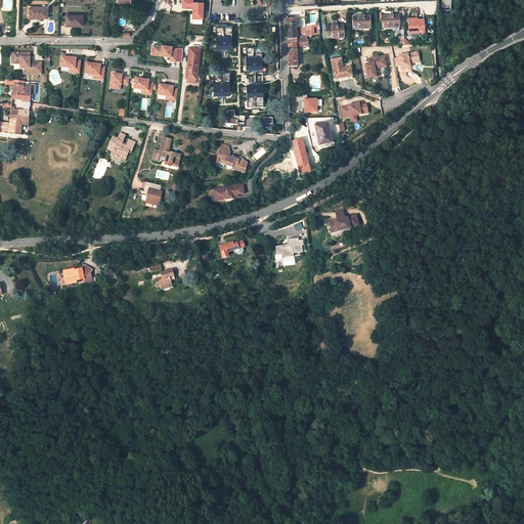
[(193,1),(192,0),(181,0),(181,8),(191,8),(191,18),(204,18),(204,1),(193,1)]
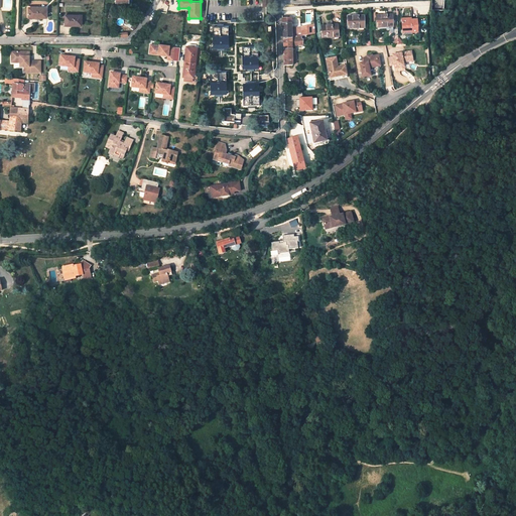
[(46,18),(46,8),(29,8),(29,16),(37,16),(37,18),(46,18)]
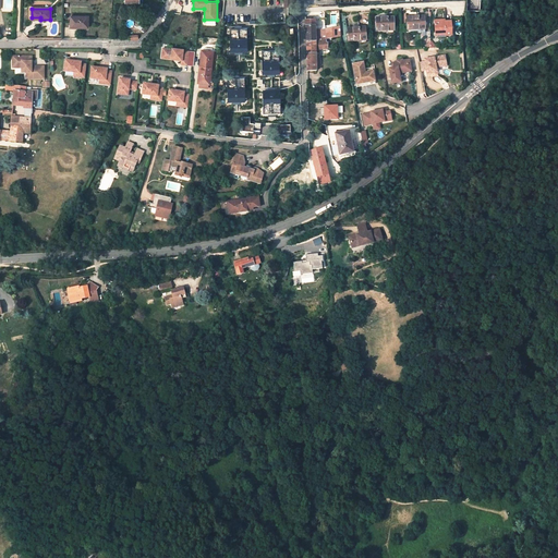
[(324,12),(325,31),(316,31),(315,16),(305,17),(306,44),(326,40),(326,39),(340,37),(340,36),(339,22),(339,11),(324,12)]
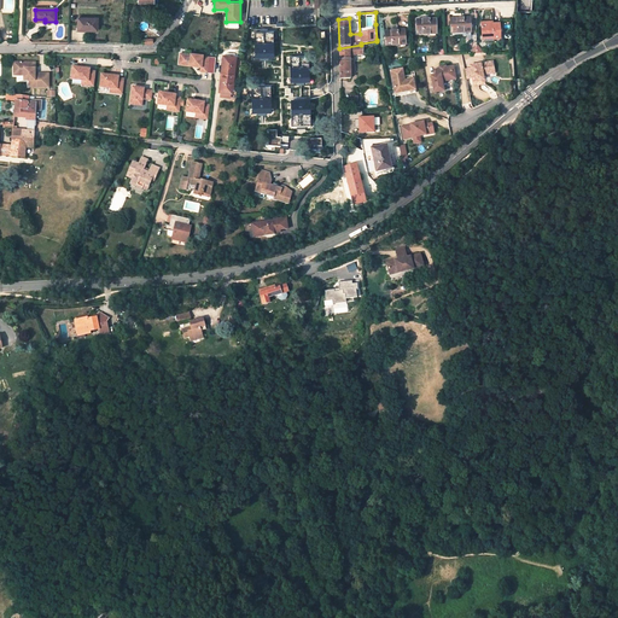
[(173,16),(168,13),(159,25),(161,27),(165,29),(173,16)]
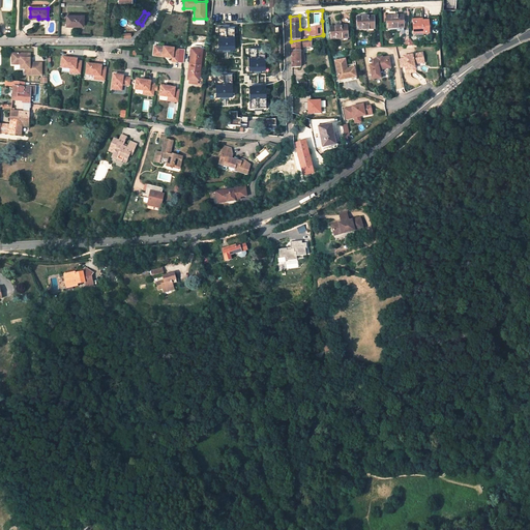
[(84,27),(84,16),(67,16),(66,26),(84,27)]
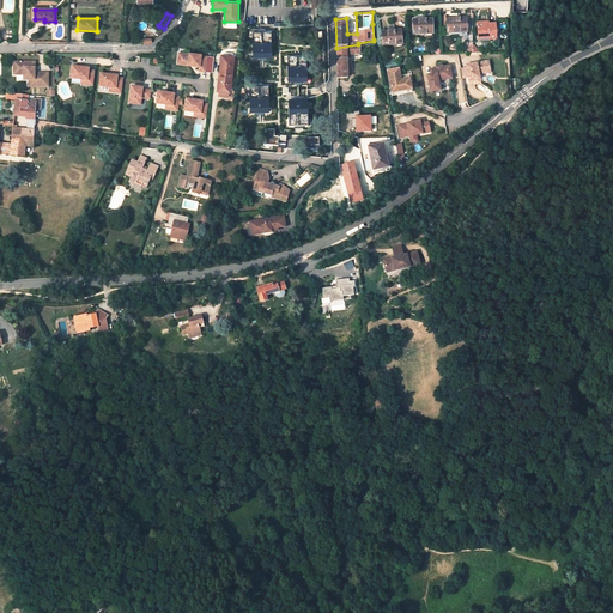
[(454,18),(447,18),(448,32),(460,32),(460,31),(467,31),(466,18),(460,18),(460,20),(456,20),(454,18)]
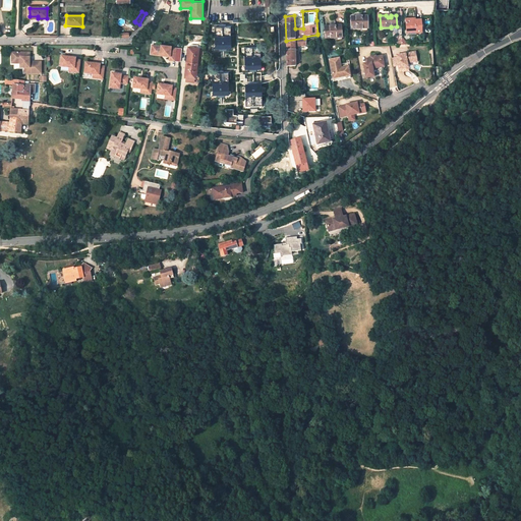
[(356,16),(351,16),(351,29),(362,29),(362,27),(367,27),(367,16),(361,16),(361,17),(359,17),(356,16)]
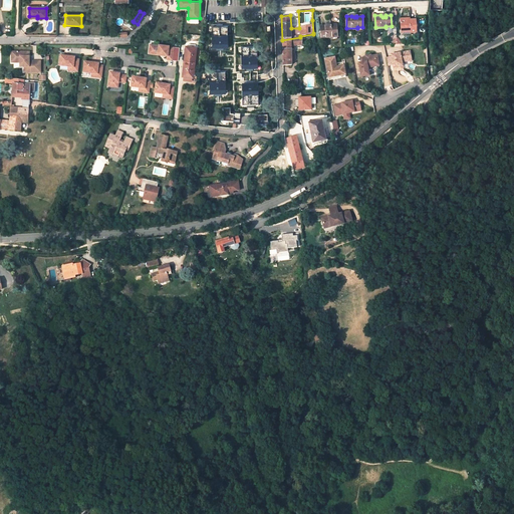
[(417,32),(416,20),(406,20),(406,19),(401,19),(402,30),(411,30),(411,32),(417,32)]
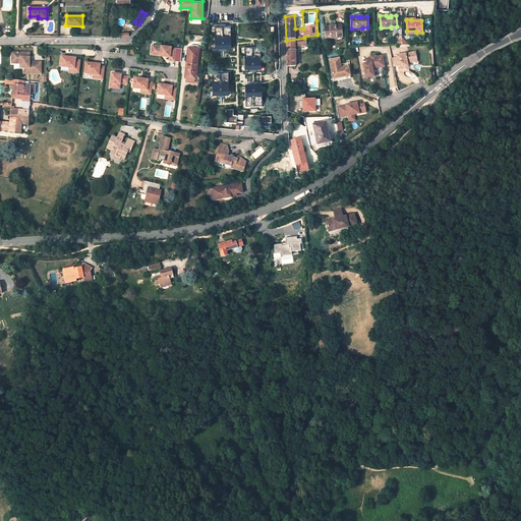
[(225,50),(225,49),(232,48),(232,26),(225,26),(225,23),(222,23),(222,26),(215,26),(216,49),(223,49),(223,50),(225,50)]
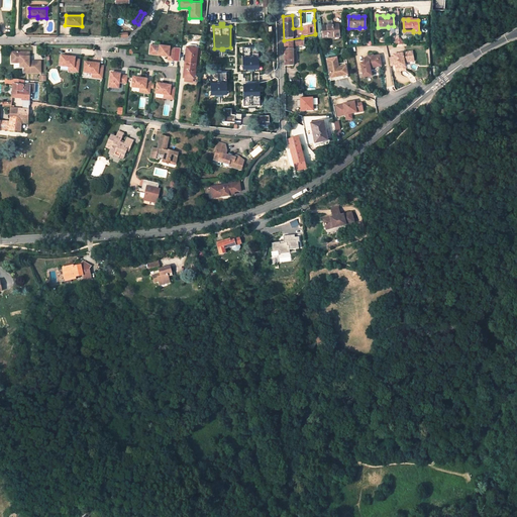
[(338,36),(338,25),(332,25),(332,27),(329,27),(326,26),(322,26),(323,38),(333,37),(333,36),(338,36)]
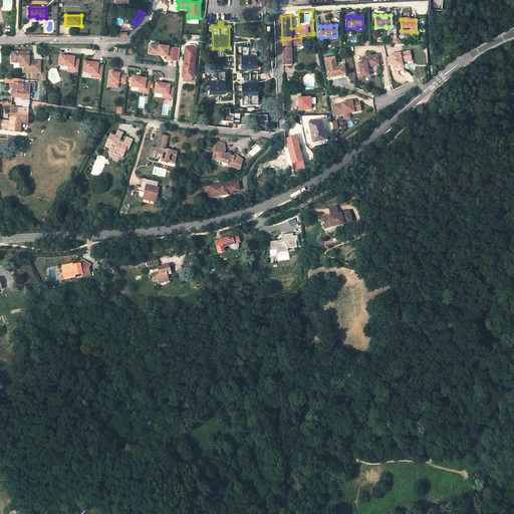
[(304,44),(301,45),(300,37),(282,40),(283,65),(291,65),(291,50),(304,49),(304,44)]
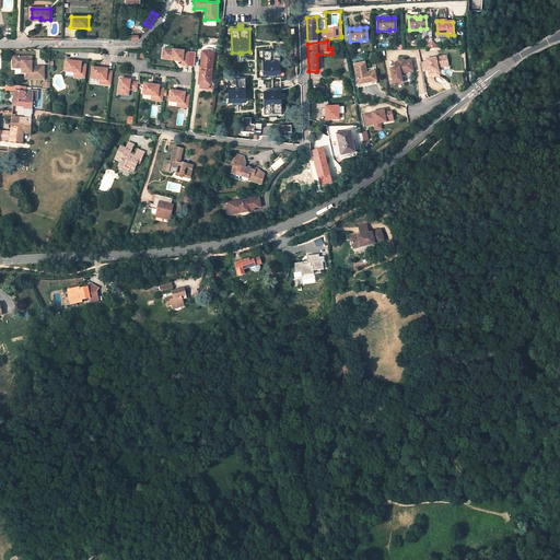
[(163,48),(161,57),(172,58),(174,58),(174,59),(182,60),(182,63),(187,65),(188,50),(183,50),(184,49),(173,47),(172,49),(163,48)]
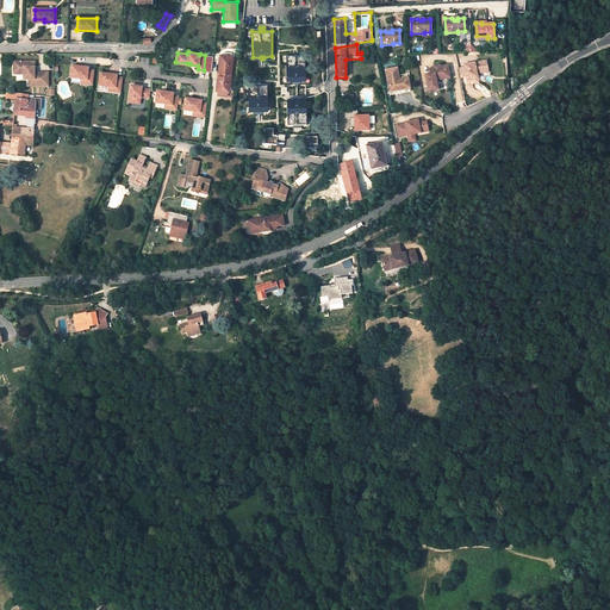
[(217,91),(229,92),(234,56),(221,55),(219,67),(221,67),(219,79),(218,79),(217,91)]
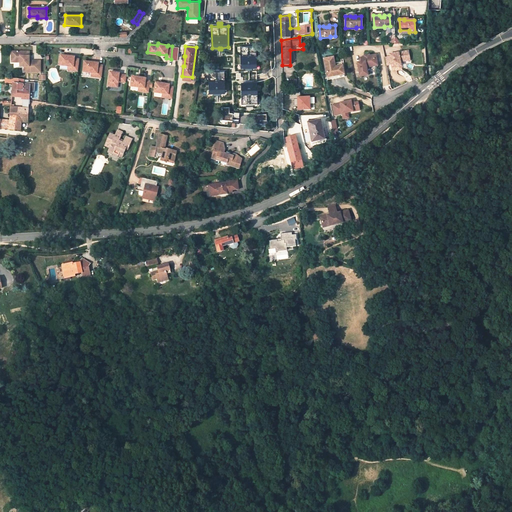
[(257,46),(241,46),(241,68),(248,68),(248,70),(250,70),(250,68),(257,68),(257,46)]
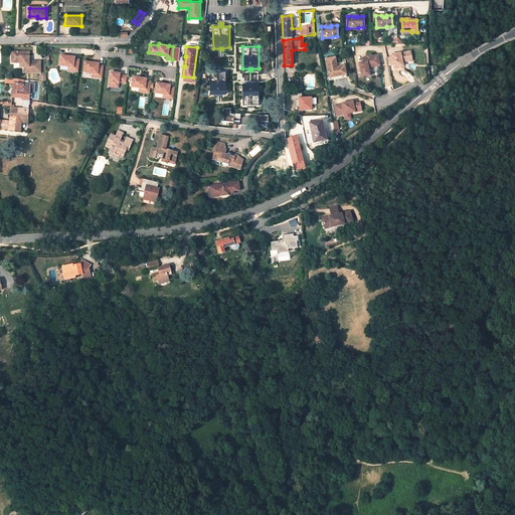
[(391,55),(391,57),(393,65),(393,67),(397,67),(403,66),(401,59),(406,58),(405,49),(390,51),(391,55)]
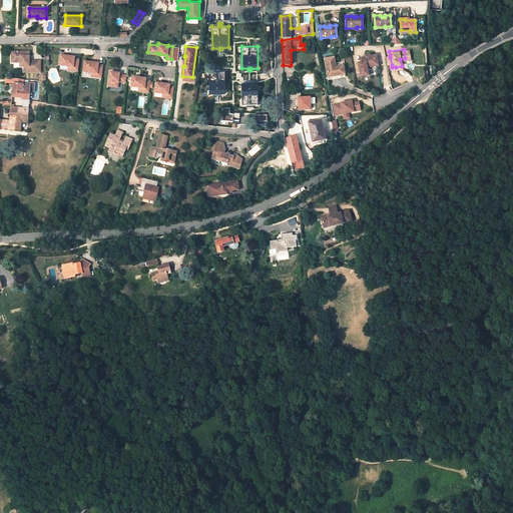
[(14,52),(14,62),(20,62),(20,66),(25,66),(25,72),(40,72),(41,61),(29,61),(29,60),(27,60),(27,58),(29,58),(29,52),(14,52)]
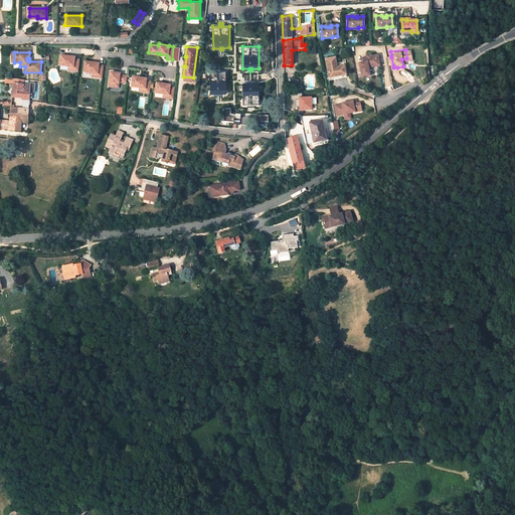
[(61,55),(59,65),(68,66),(73,67),(73,71),(78,71),(80,59),(75,58),(75,56),(61,55)]
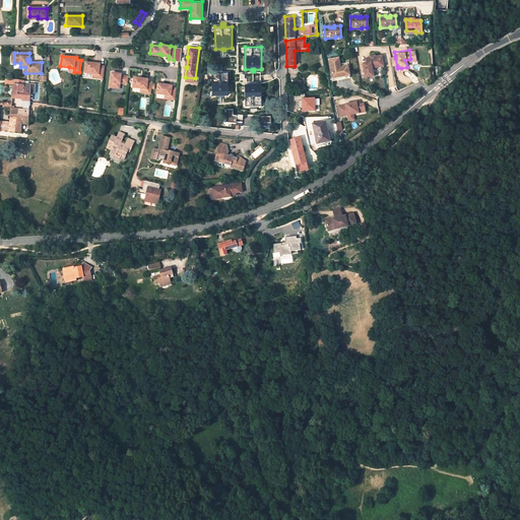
[(369,58),(369,60),(366,60),(366,63),(362,64),(365,77),(373,76),(371,68),(374,68),(373,65),(380,64),(379,56),(375,57),(374,56),(369,57),(369,58)]
